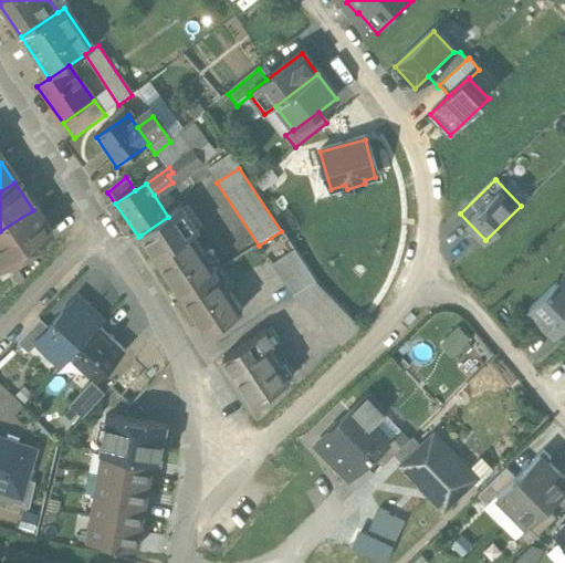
[(182,207),(168,217),(140,236),(181,296),(216,274),(191,238),(199,232),(182,207)]
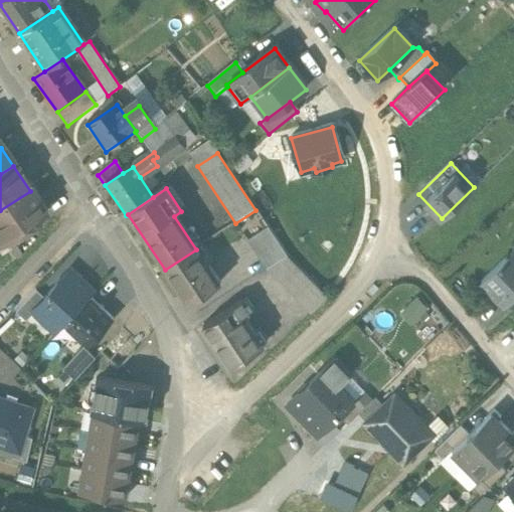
[(46,216),(30,191),(0,210),(0,246),(46,216)]
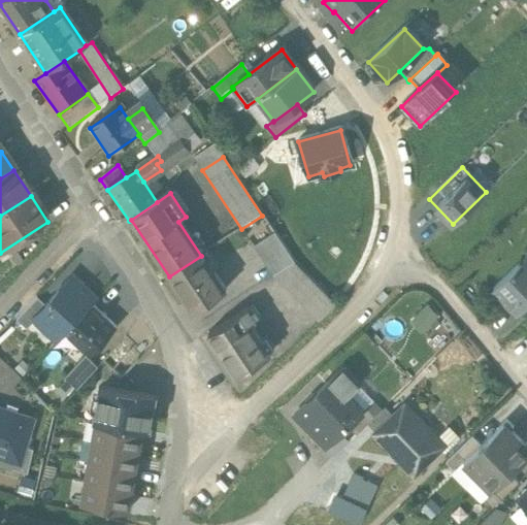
[(273,277),(294,264),(274,235),(255,249),(273,277)]
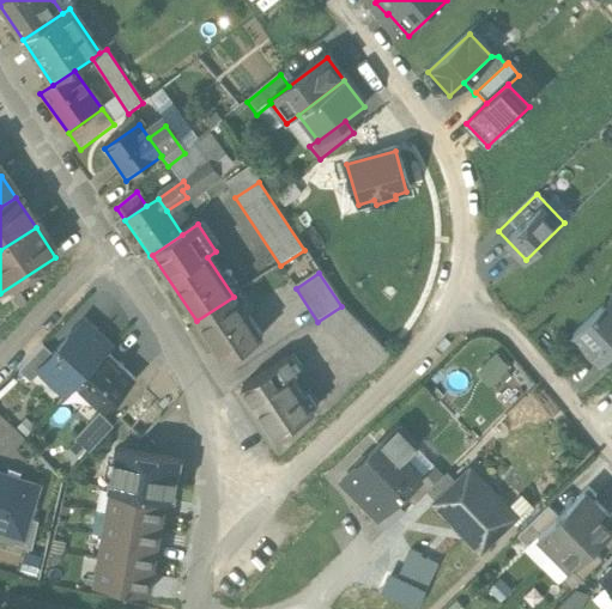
[(261,339),(234,297),(197,321),(224,364),(261,339)]
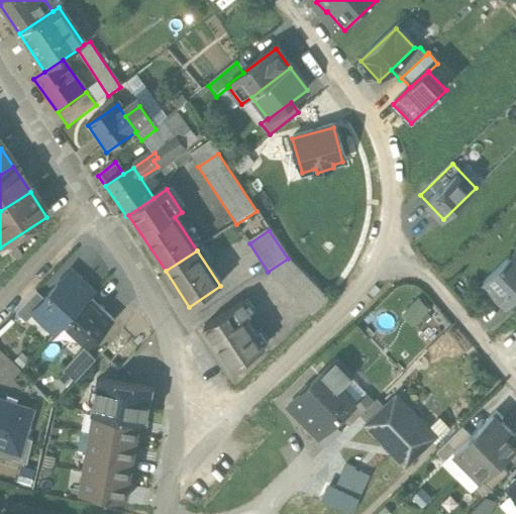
[(515,255),(515,254),(482,287),(505,310),(515,299),(515,255)]
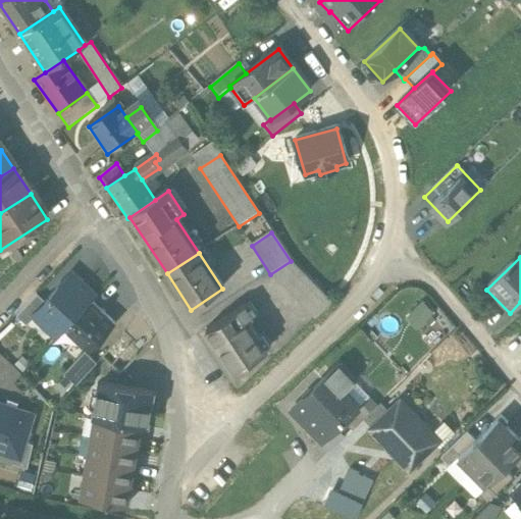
[(269,274),(314,321),(331,304),(291,261),(270,274),(269,274)]
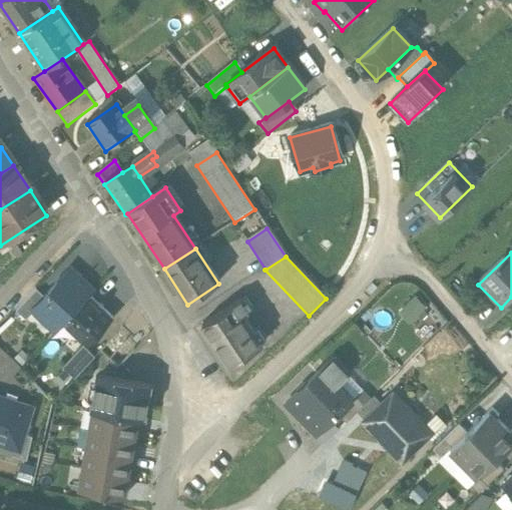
[(54,336),(63,327),(87,300),(92,295),(69,273),(43,301),(31,315),(32,316),(54,336)]
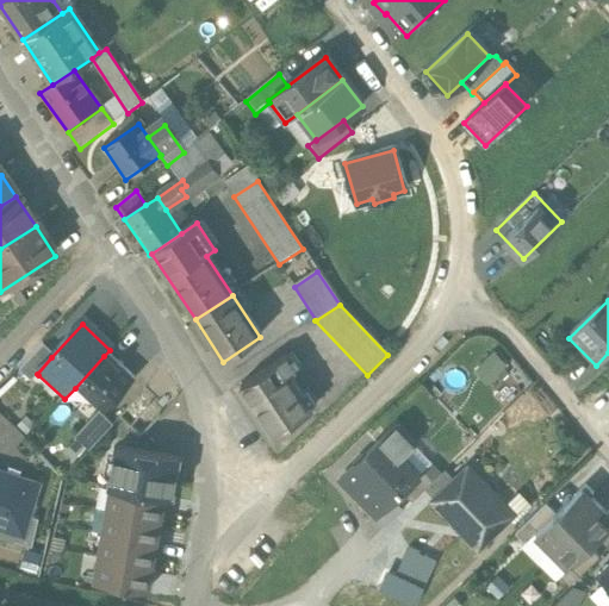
[(37,374),(51,357),(41,348),(17,374),(29,386),(38,375),(37,374)]
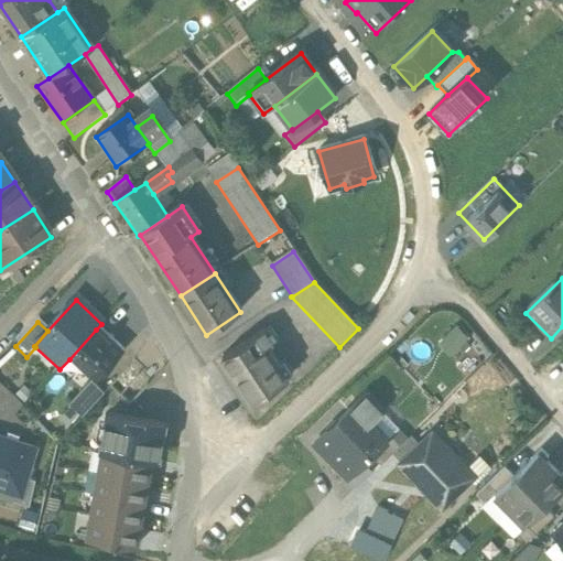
[(69,359),(95,383),(122,354),(96,330),(69,359)]
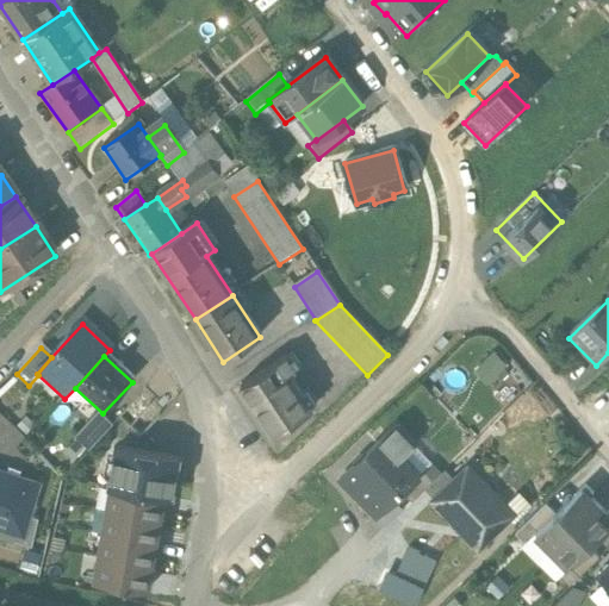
[(473,374),(485,386),(503,368),(491,356),(473,374)]
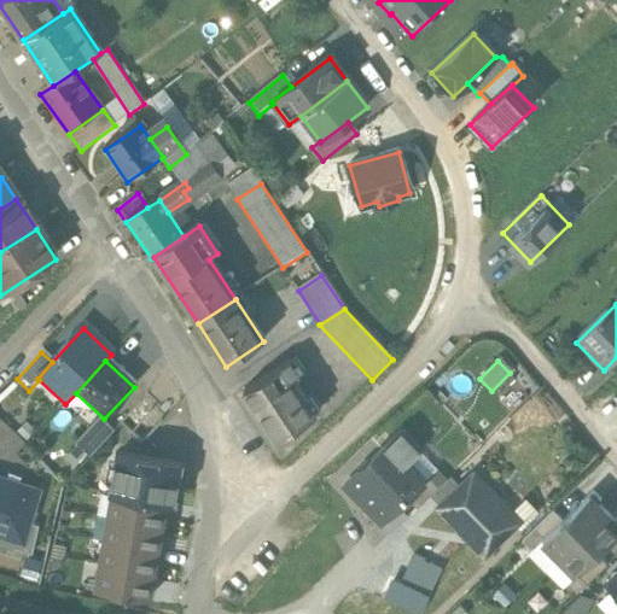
[(315,417),(292,384),(300,379),(289,363),(243,395),(277,444),(315,417)]
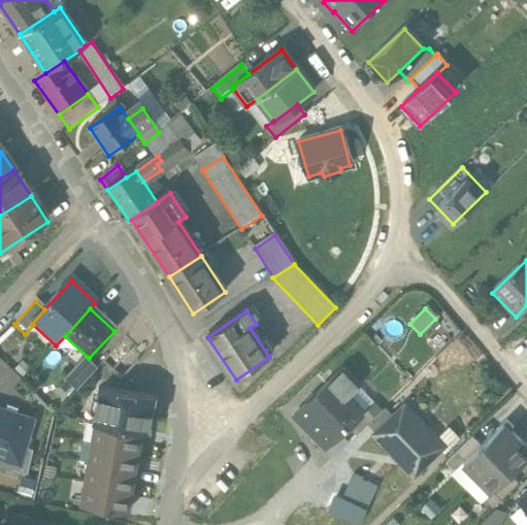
[(59,394),(67,401),(95,370),(85,361),(65,383),(67,385),(59,394)]
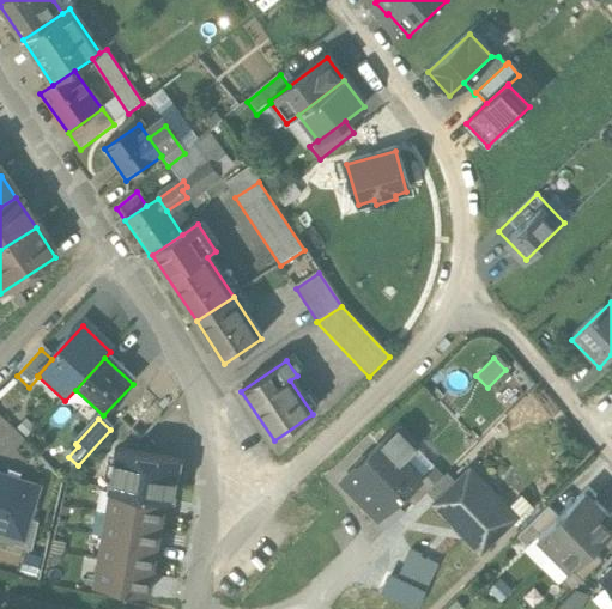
[(345,485),(343,488),(379,525),(405,500),(419,486),(417,483),(400,468),(416,452),(397,432),(344,483),(345,485)]
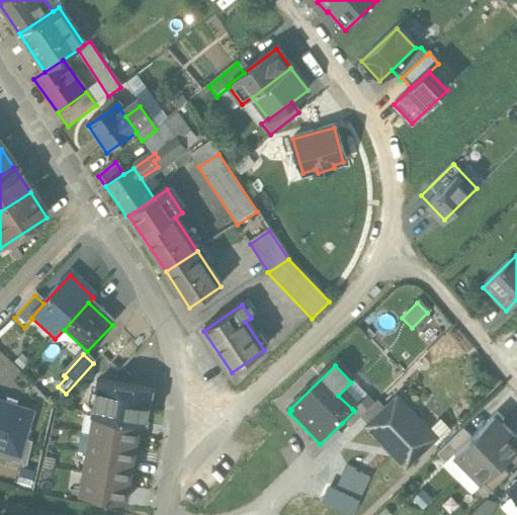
[(92,418),(139,426),(139,427),(145,428),(150,393),(98,384),(92,418)]
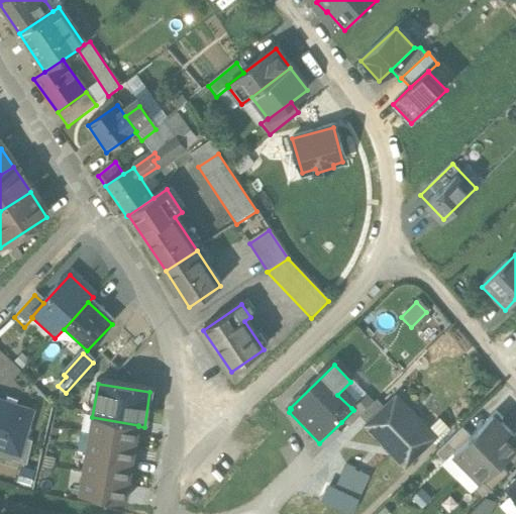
[(357,402),(351,408),(353,410),(341,422),(347,428),(367,410),(357,402)]
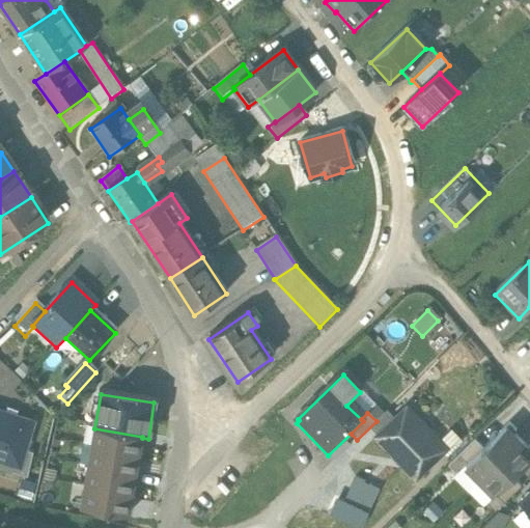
[(395,423),(379,439),(377,441),(414,481),(441,455),(434,448),(438,445),(407,413),(395,423)]
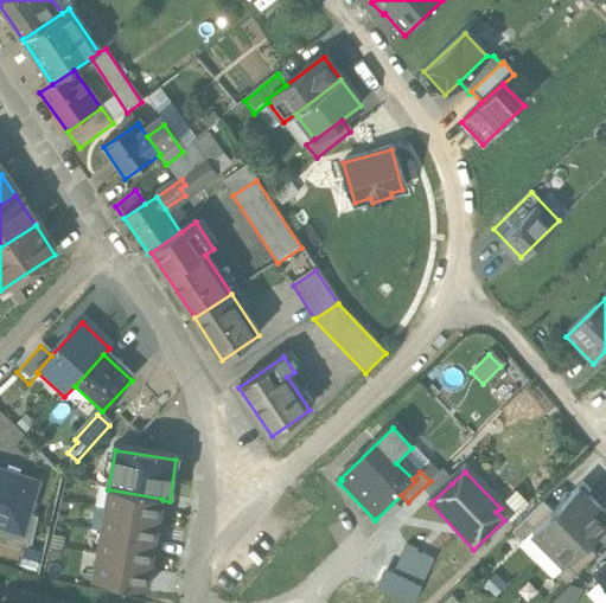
[(442,473),(423,491),(433,501),(452,483),(442,473)]
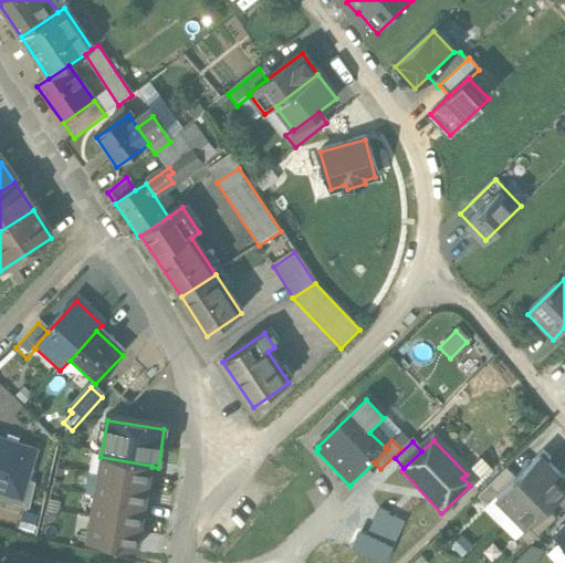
[(0,493),(13,499),(11,507),(28,512),(34,487),(25,483),(34,454),(0,442),(0,493)]
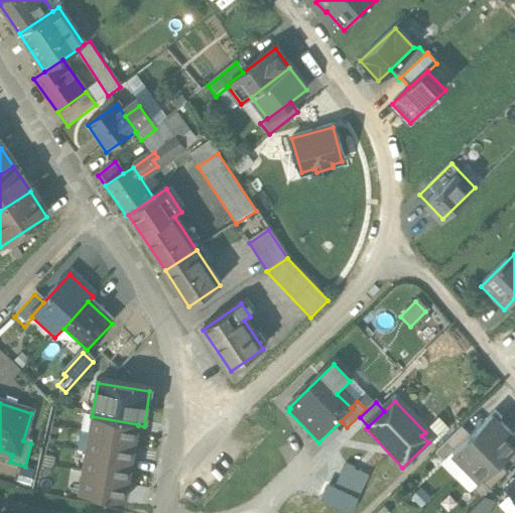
[(469,438),(452,455),(467,469),(505,431),(498,423),(501,421),(494,413),(469,438)]
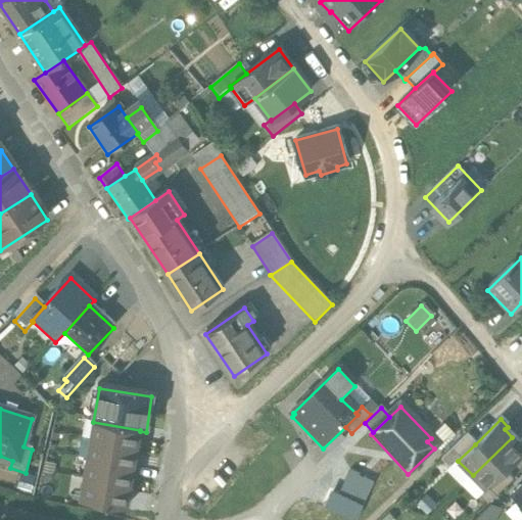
[(127,511),(140,431),(140,430),(93,422),(80,503),(127,511)]
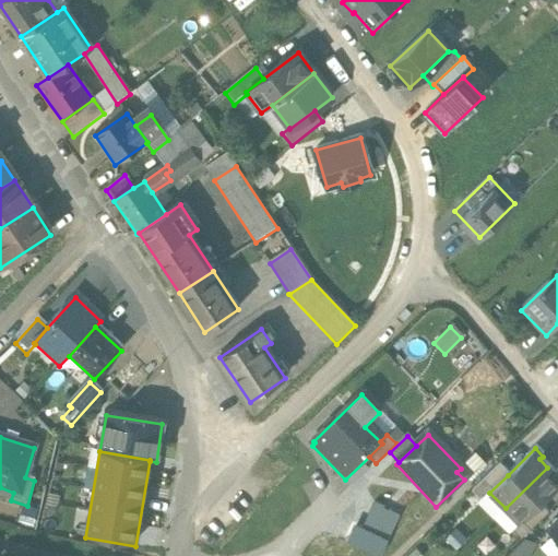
[(471,493),(479,503),(489,493),(508,475),(499,465),(471,493)]
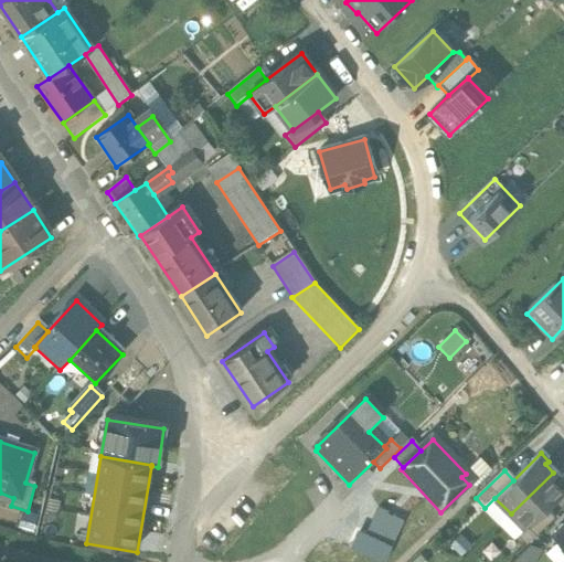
[(553,473),(511,513),(525,530),(545,511),(563,491),(563,476),(563,477),(561,480),(553,473)]
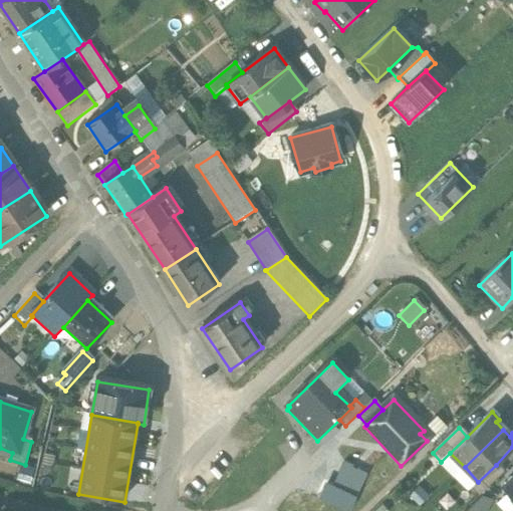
[(496,465),(478,482),(470,490),(478,498),(504,473),(496,465)]
